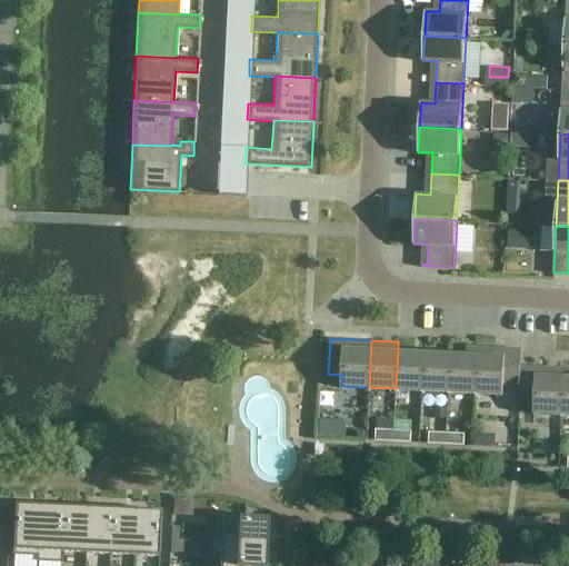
[(467,354),(451,353),(449,391),(476,393),(478,346),(467,345),(467,354)]
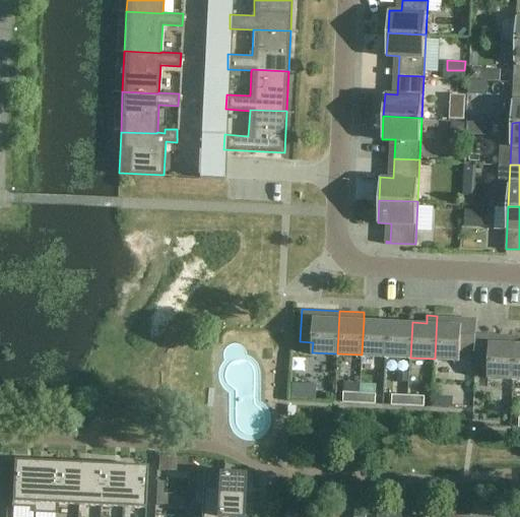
[(476,318),(437,316),(435,359),(458,360),(460,361),(460,349),(474,350),(475,334),(476,318)]
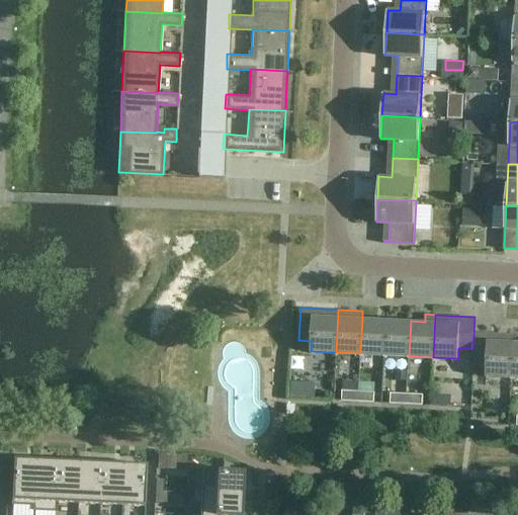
[(386,320),(362,319),(360,353),(384,354),(386,320)]
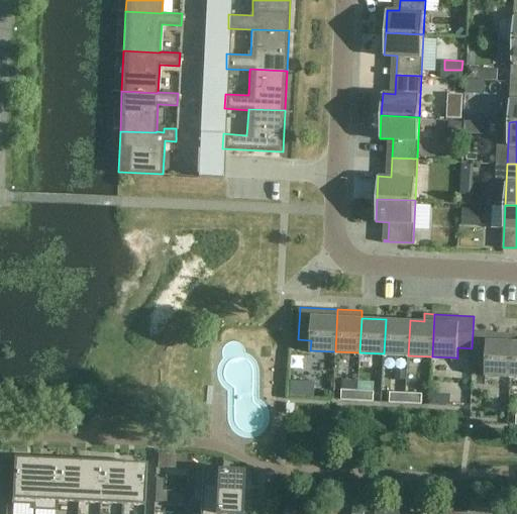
[(410,320),(386,319),(384,353),(408,355),(410,320)]
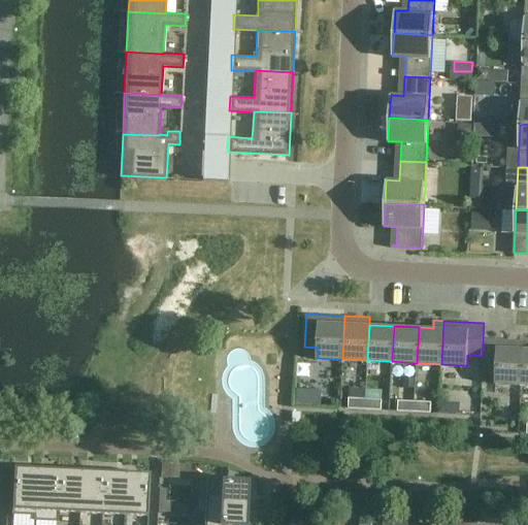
[(521,384),(523,341),(483,339),(482,356),(481,371),(495,372),(495,383),(496,383),(521,384)]
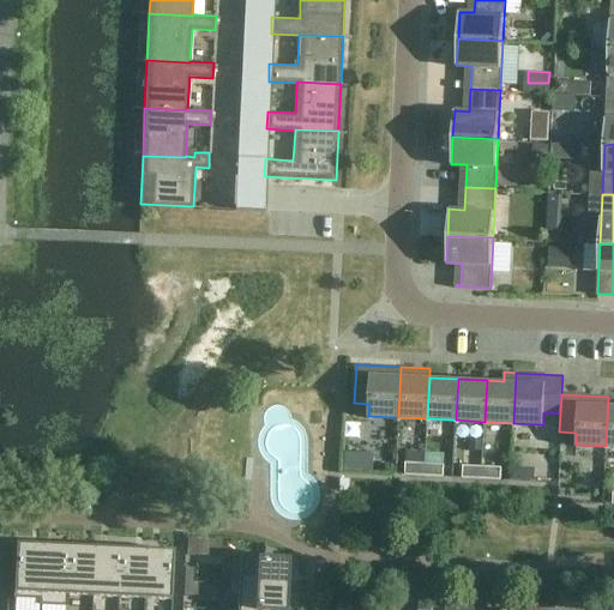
[(405,473),(425,473),(425,461),(405,461),(405,473)]
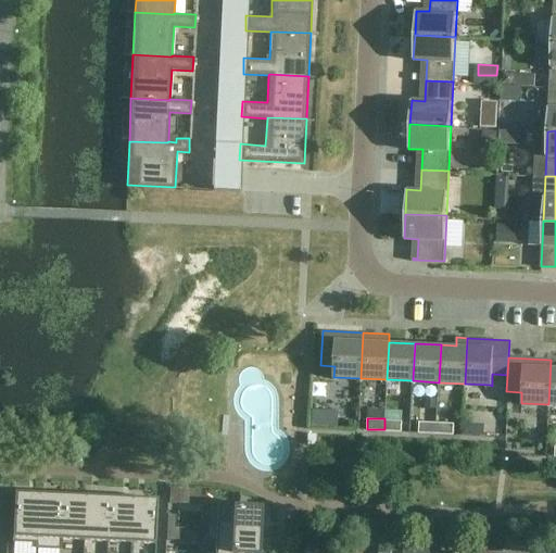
[(384,429),(402,430),(402,419),(384,418),(384,429)]
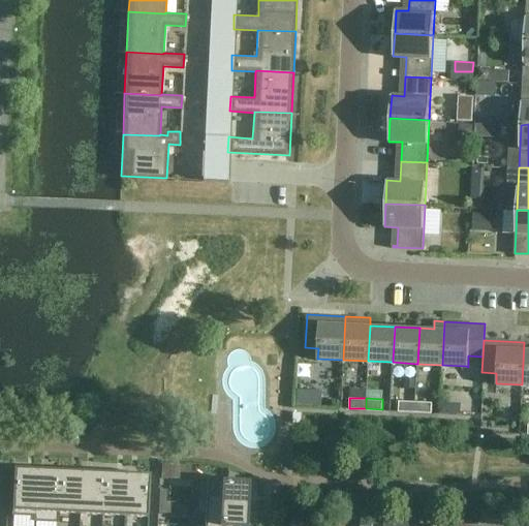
[(398,410),(415,411),(415,401),(399,400),(398,410)]
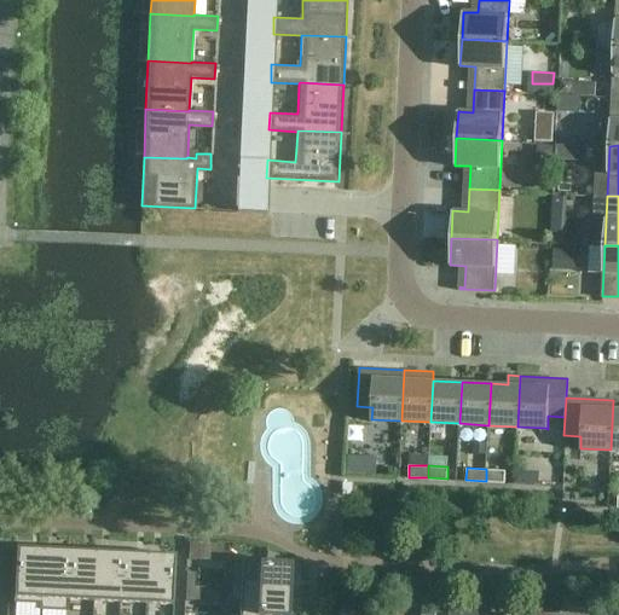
[(505,470),(486,469),(486,481),(505,482),(505,470)]
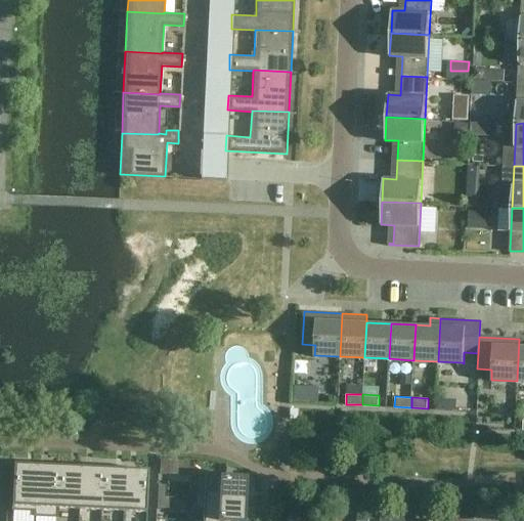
[(159,459),(159,473),(167,473),(168,459),(159,459)]
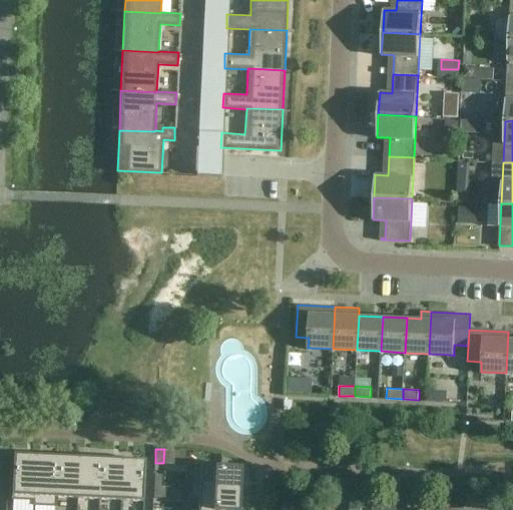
[(13,453),(10,499),(32,500),(34,454),(13,453)]
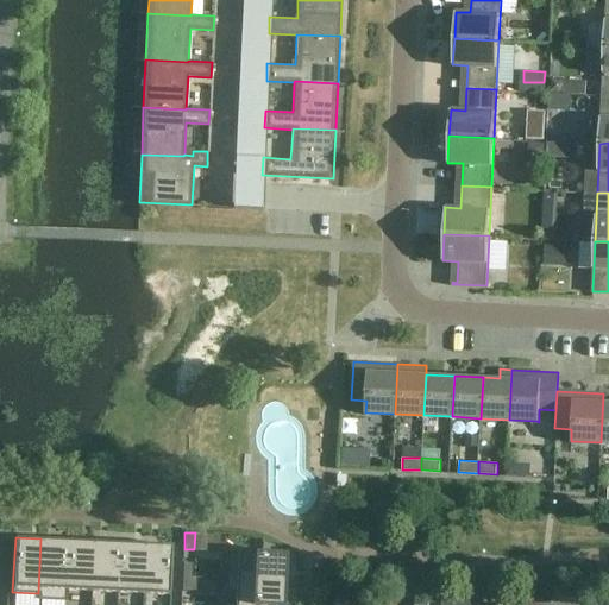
[(38,593),(38,598),(66,599),(67,588),(69,540),(41,539),(38,593)]
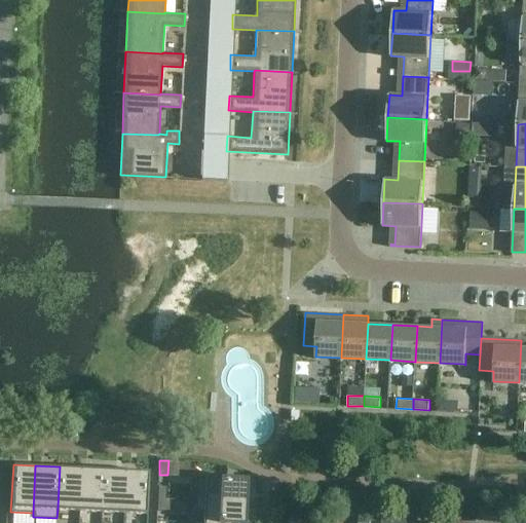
[(60,467),(58,509),(79,510),(81,468),(60,467)]
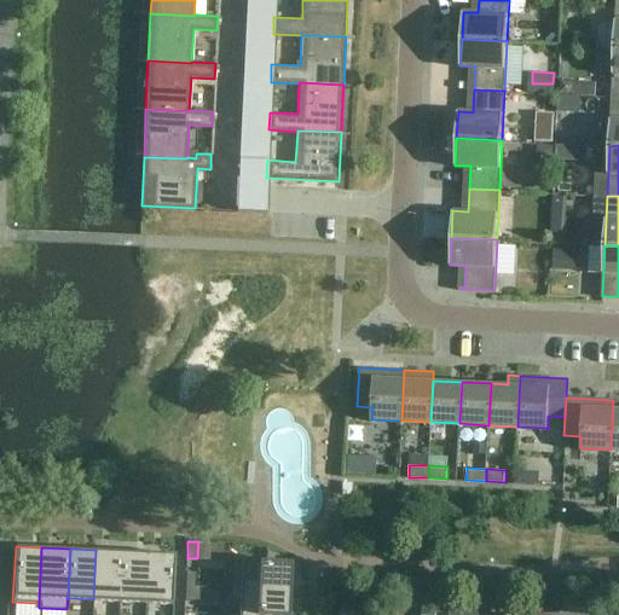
[(96,550),(93,599),(120,601),(122,551),(96,550)]
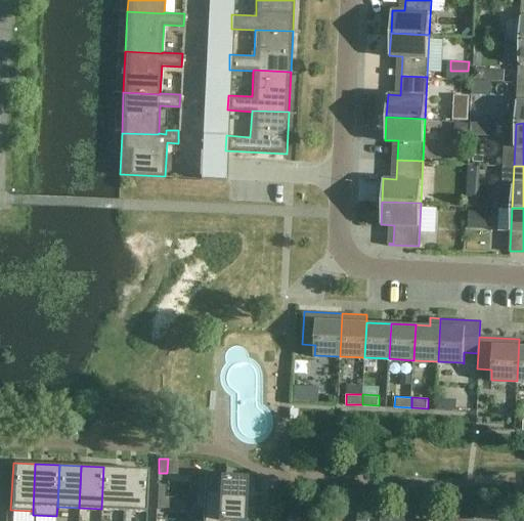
[(103,467),(101,509),(123,510),(125,468),(103,467)]
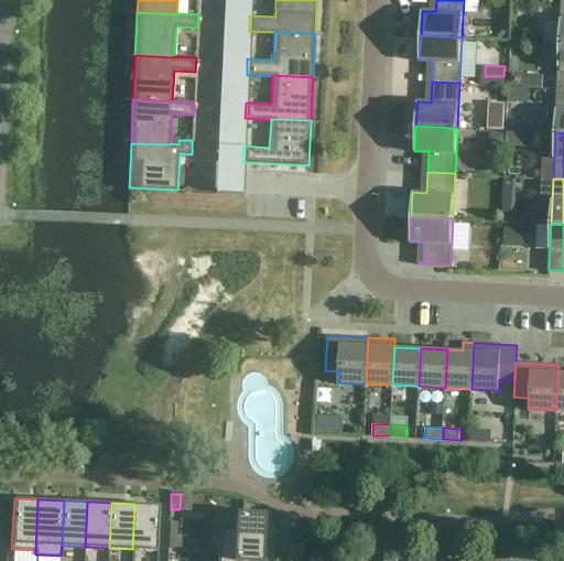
[(134,504),(132,549),(156,550),(159,505),(134,504)]
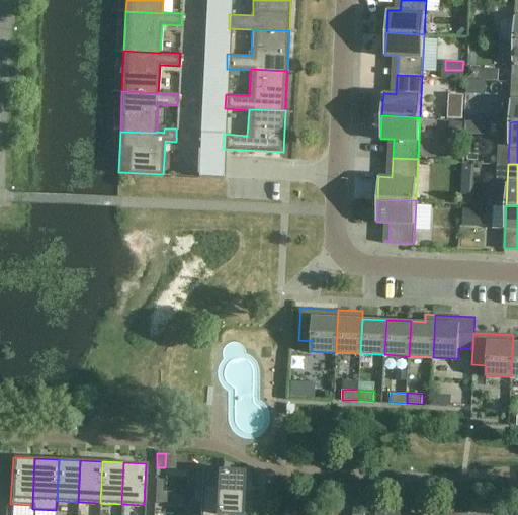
[(193,468),(192,491),(242,493),(243,470),(193,468)]
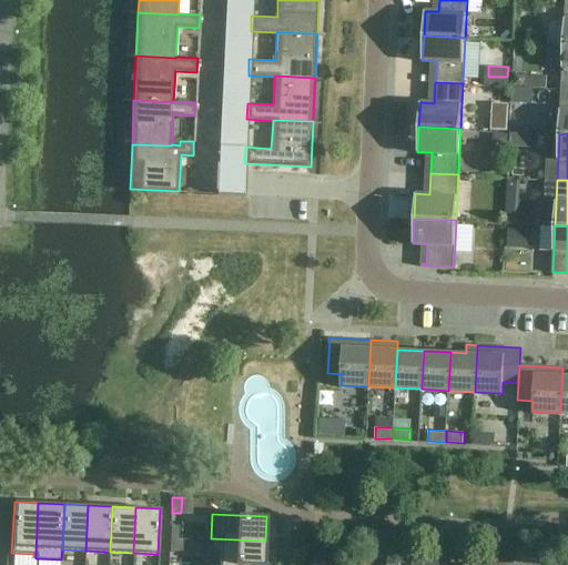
[(170,524),(170,537),(179,537),(179,525),(170,524)]
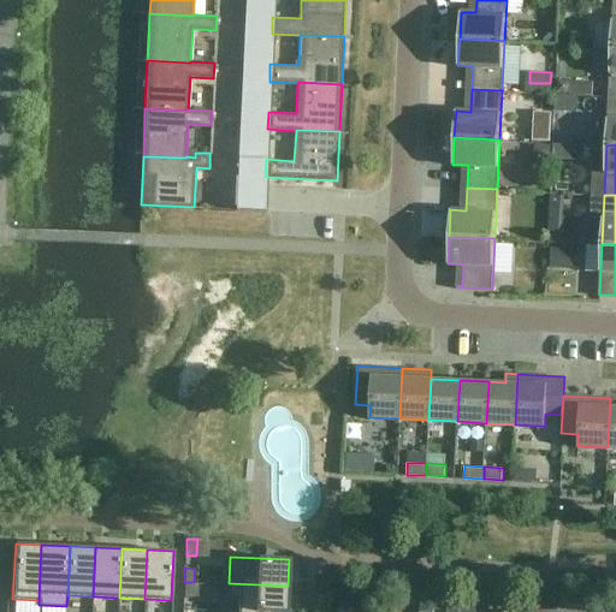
[(184,582),(183,595),(197,596),(199,583),(194,582),(184,582)]
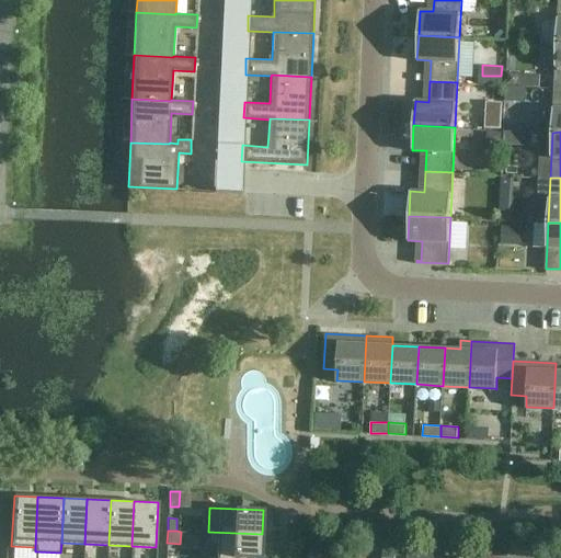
[(208,532),(207,545),(216,545),(216,556),(261,557),(262,534),(208,532)]
